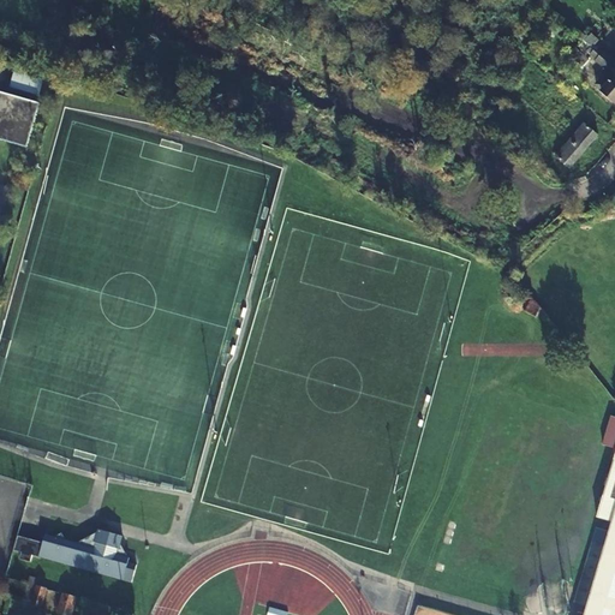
[(597,48),(595,51),(609,63),(613,59),(605,53),(603,54),(597,48)]
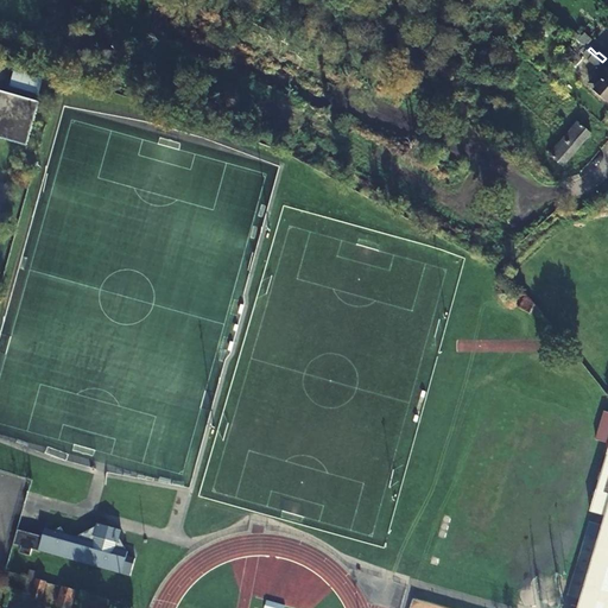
[(602,62),(588,50),(584,54),(591,61),(590,61),(597,68),(602,62)]
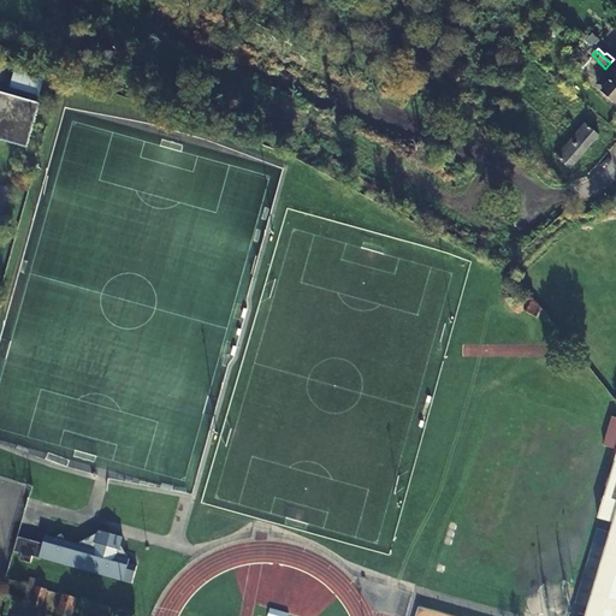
[(13,72),(10,86),(37,93),(41,80),(13,72)]
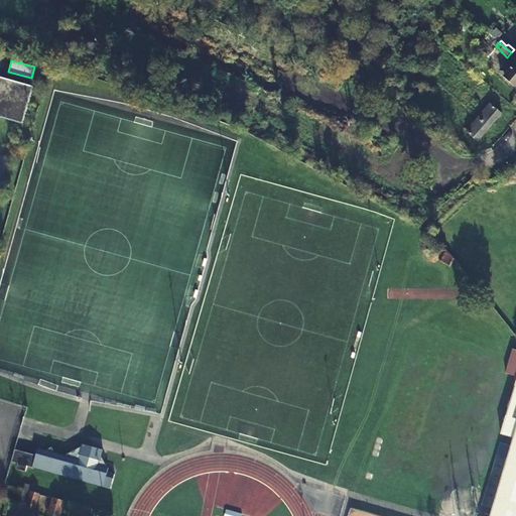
[(515,63),(512,69),(506,63),(500,72),(515,86),(515,63)]
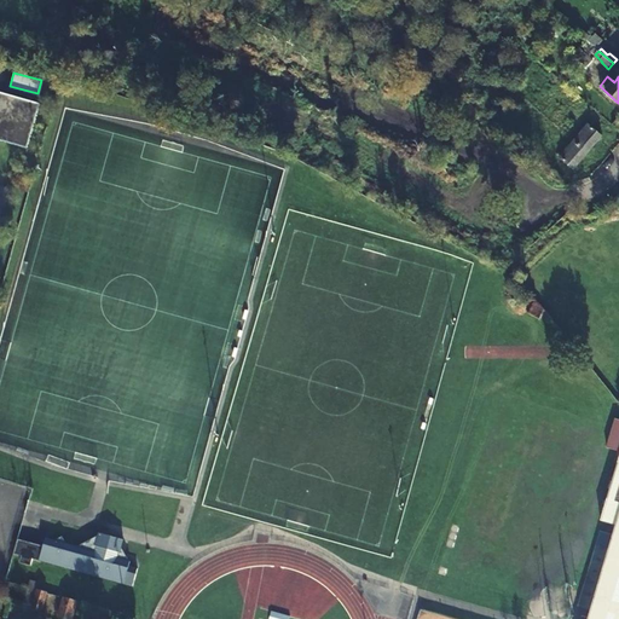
[(0,117),(38,115),(40,105),(0,94),(0,117)]
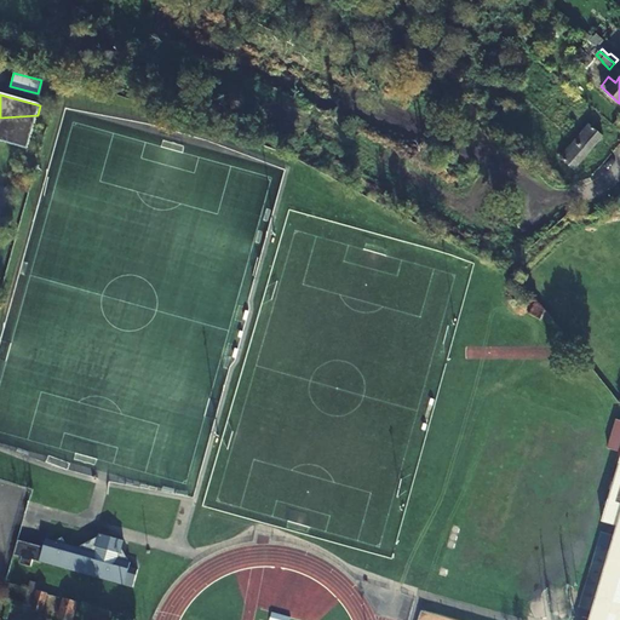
[(0,118),(0,139),(29,148),(38,115),(0,118)]
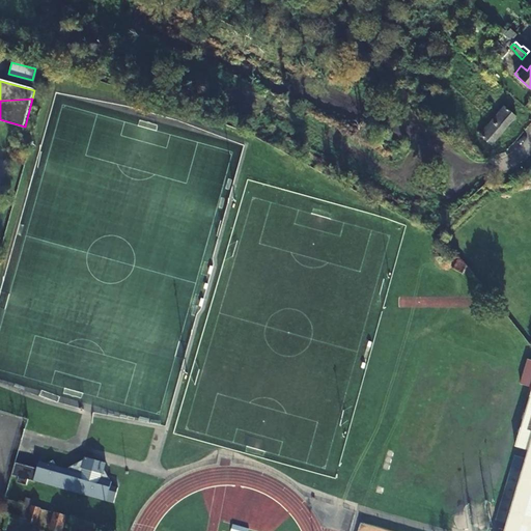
[(504,107),(492,121),(504,132),(515,117),(504,107)]
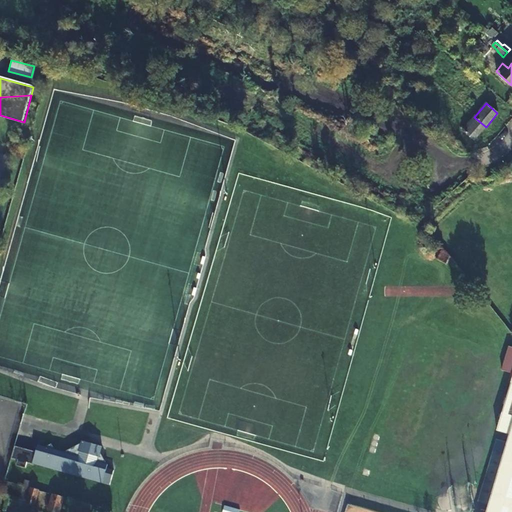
[(474,140),(486,127),(474,117),(462,130),(474,140)]
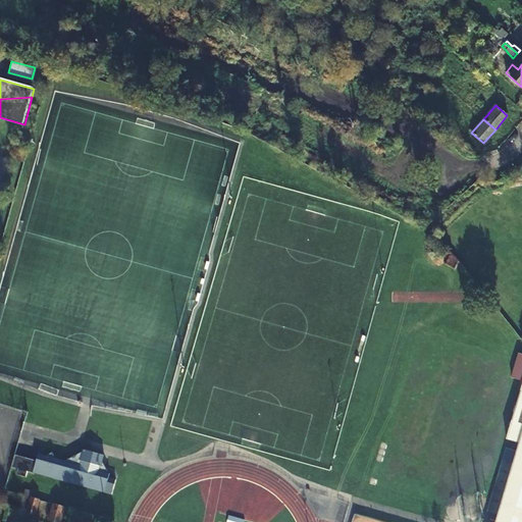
[(514,450),(496,514),(492,521),(521,521),(521,353),(516,352),(509,376),(521,379),(504,438),(516,441),(514,450)]
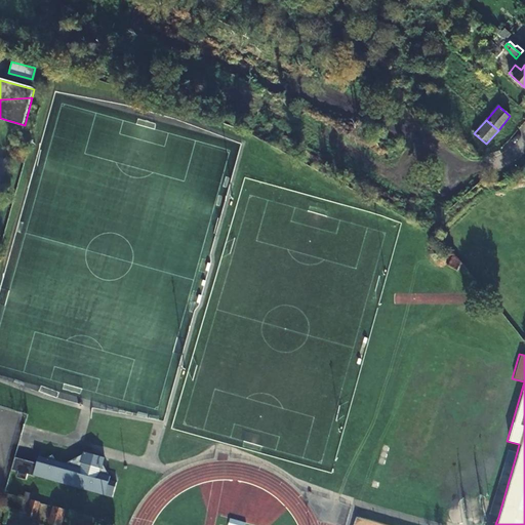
[(498,517),(517,452),(505,449),(486,514),(490,515),(498,517)]
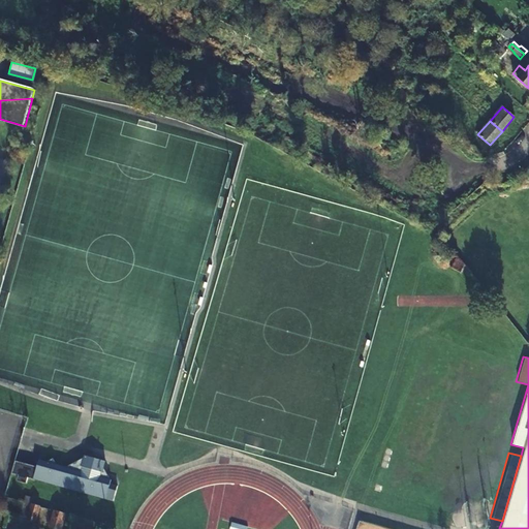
[(38,458),(32,479),(113,501),(118,485),(100,479),(105,461),(83,455),(79,468),(38,458)]
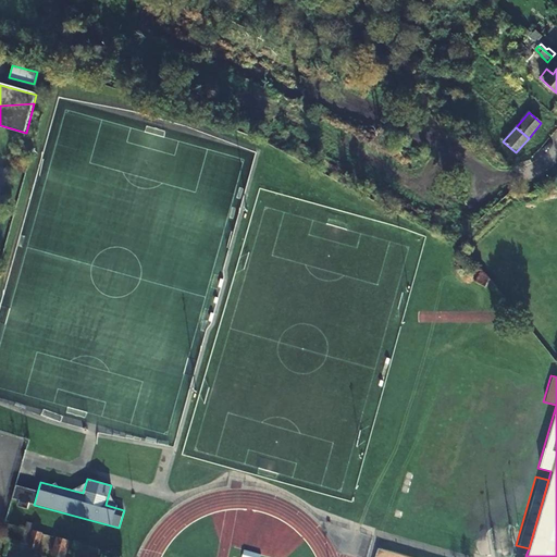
[(29,510),(35,491),(16,485),(12,498),(20,499),(17,506),(29,510)]
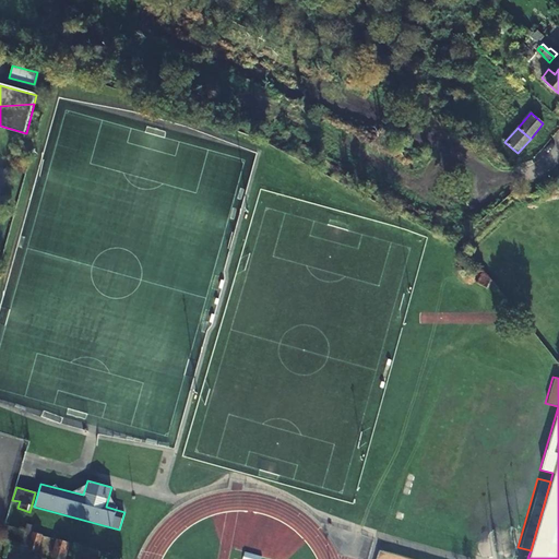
[(37,551),(42,537),(32,534),(27,549),(37,551)]
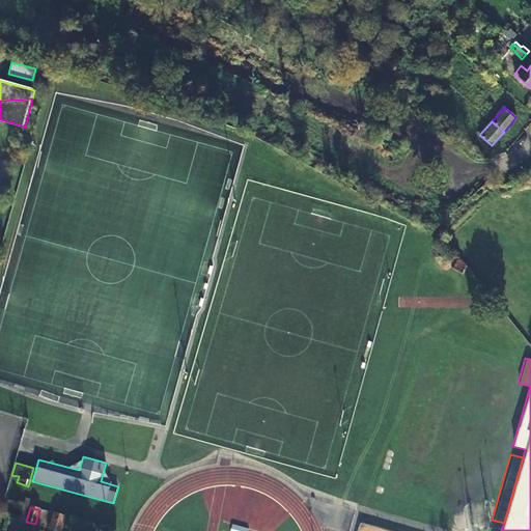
[(53,530),(60,530),(64,518),(53,514),(49,530),(53,530)]
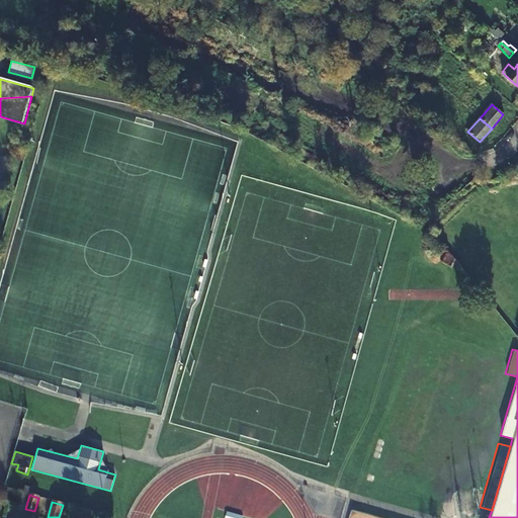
[(480,517),(489,517),(492,510),(484,508),(480,517)]
